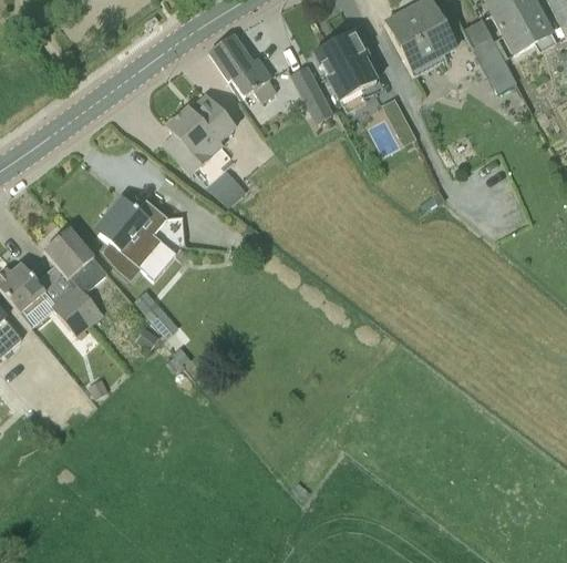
[(453,47),(431,0),(425,0),(383,23),(412,77),(441,62),(436,54),(453,47)]
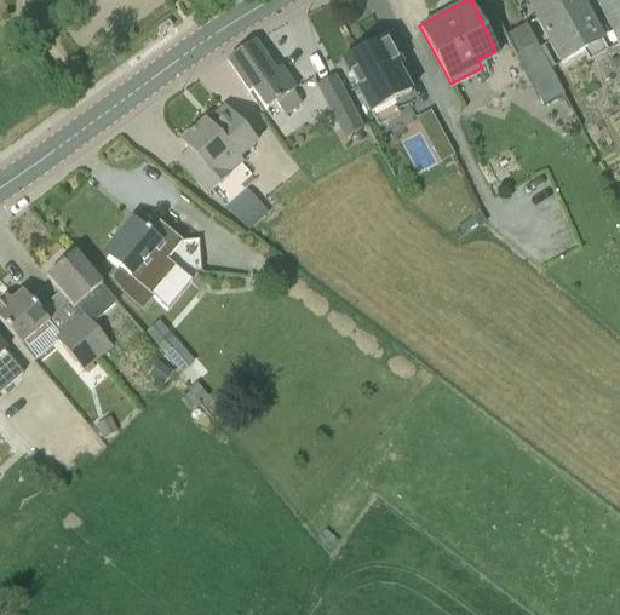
[(540,0),(529,6),(534,15),(532,16),(555,61),(578,47),(581,46),(587,57),(601,49),(604,47),(577,0),(540,0)]
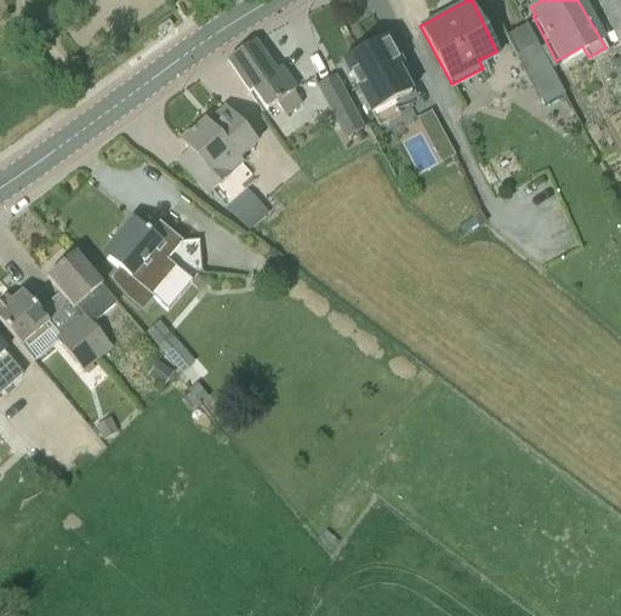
[(597,0),(617,41),(620,39),(620,0),(597,0)]
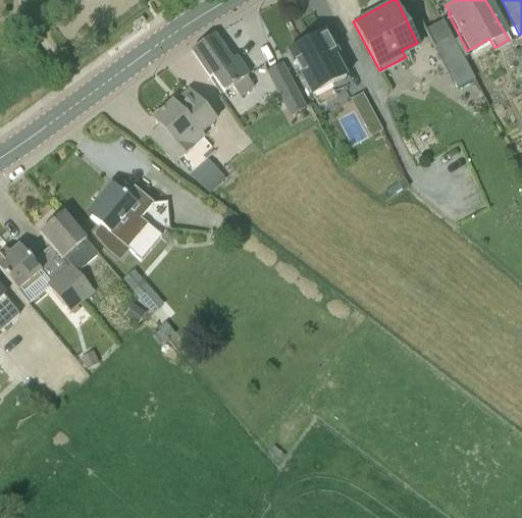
[(426,28),(425,28),(432,46),(435,44),(453,35),(442,17),(441,18),(442,19),(427,29),(426,28)]
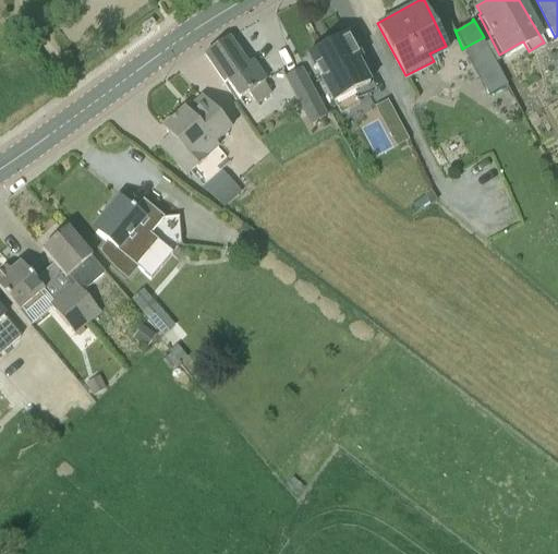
[(347,31),(308,50),(335,100),(346,94),(349,100),(373,88),(356,59),(361,57),(347,31)]
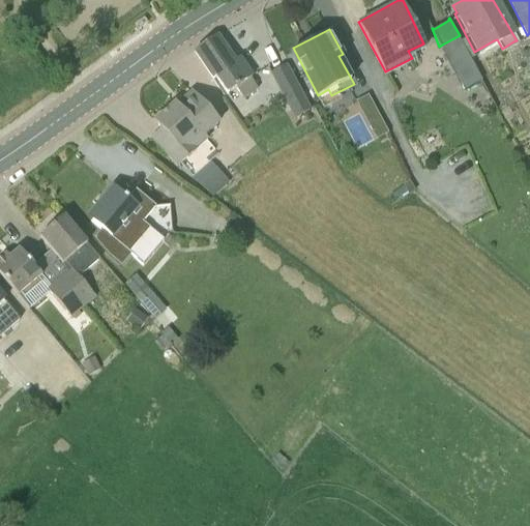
[(236,85),(243,95),(258,85),(251,74),(253,72),(241,57),(233,61),(215,33),(195,48),(213,76),(216,74),(227,90),(236,85)]
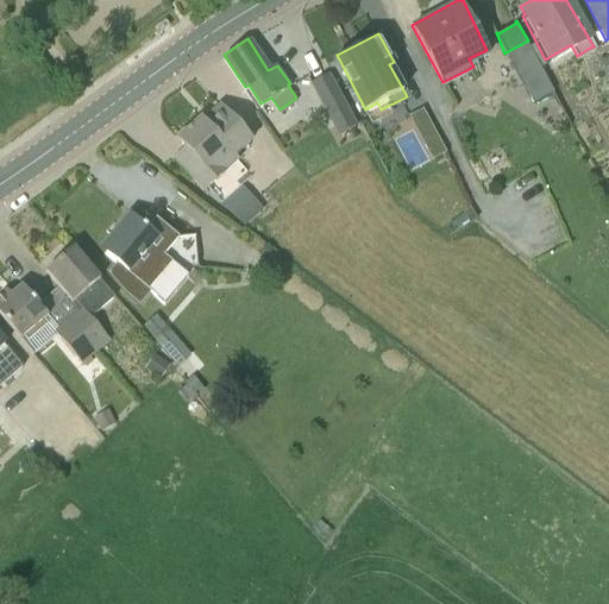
[(529,44),(528,41),(508,51),(528,87),(534,99),(554,87),(547,75),(540,62),(529,44)]
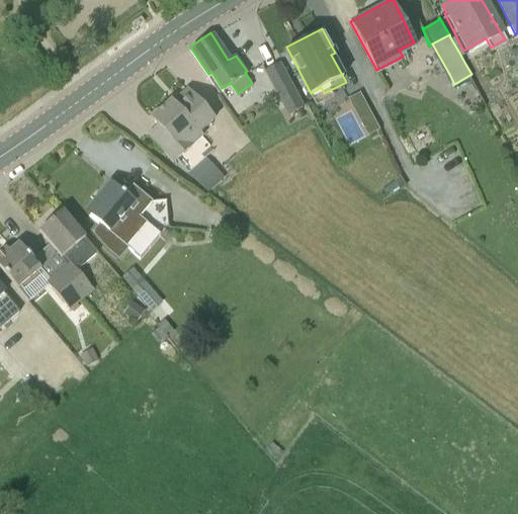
[(280,62),(266,69),(282,100),(296,92),(280,62)]
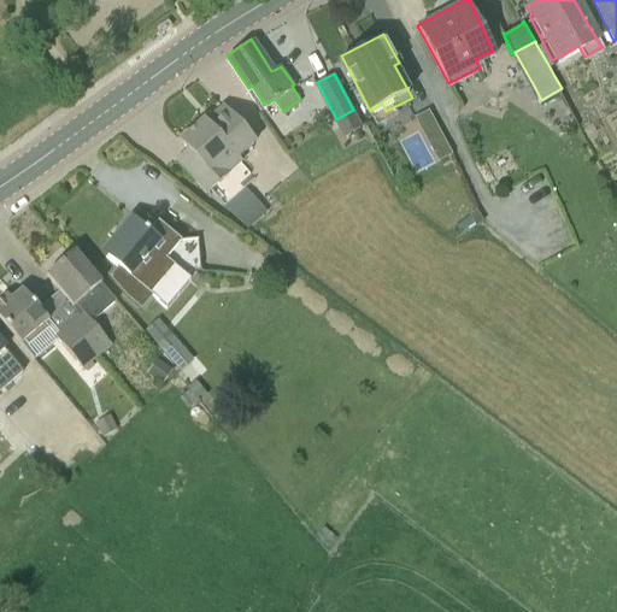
[(206,188),(209,186),(223,202),(245,183),(240,178),(250,170),(234,153),(252,137),(227,109),(210,124),(203,117),(181,137),(189,147),(177,158),(206,188)]
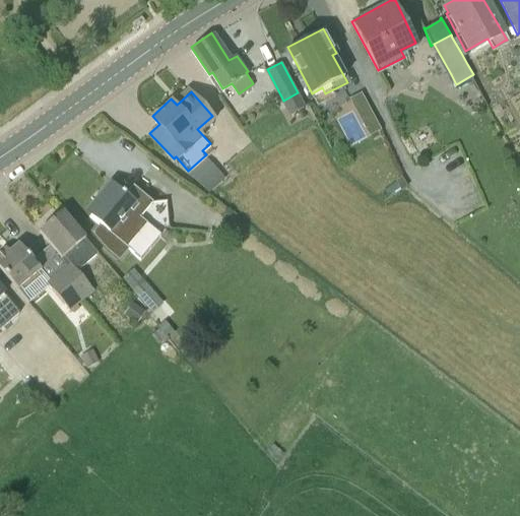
[(366,114),(372,131),(382,128),(376,111),(366,114)]
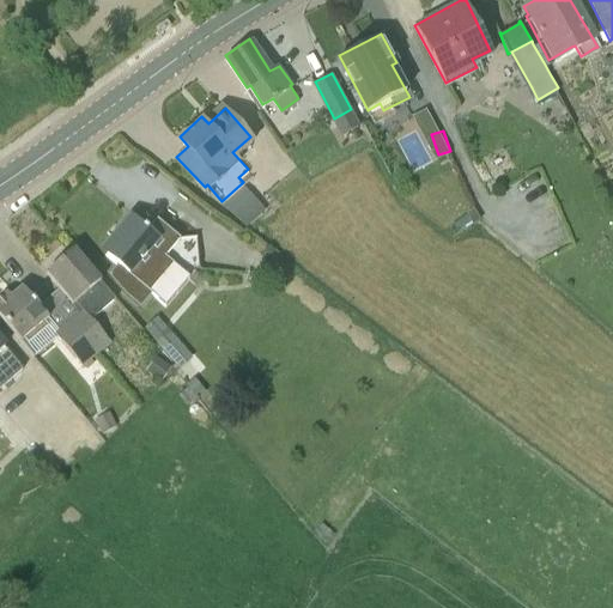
[(247,223),(268,206),(249,181),(228,198),(247,223)]
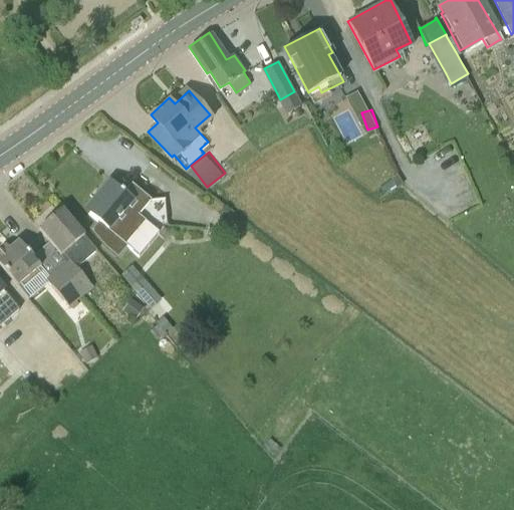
[(89,209),(88,211),(110,230),(124,243),(145,220),(137,213),(150,197),(132,182),(123,190),(110,179),(99,193),(103,197),(100,199),(91,211),(89,209)]
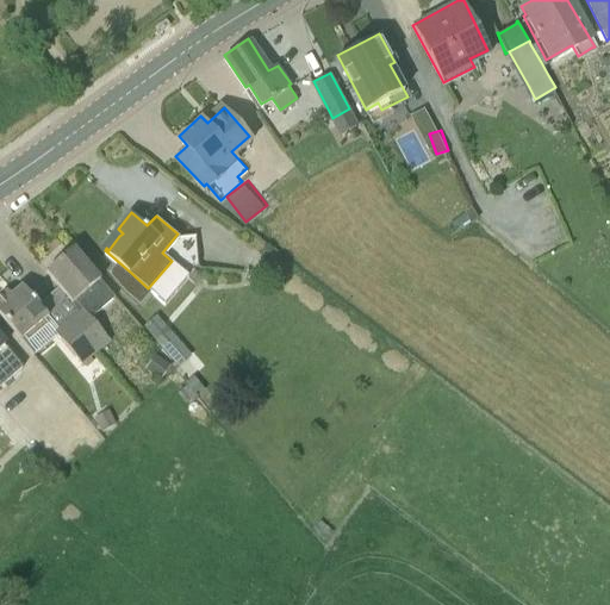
[(72,295),(79,304),(66,315),(95,350),(110,338),(105,332),(91,313),(113,294),(97,275),(74,245),(45,269),(70,297),(72,295)]
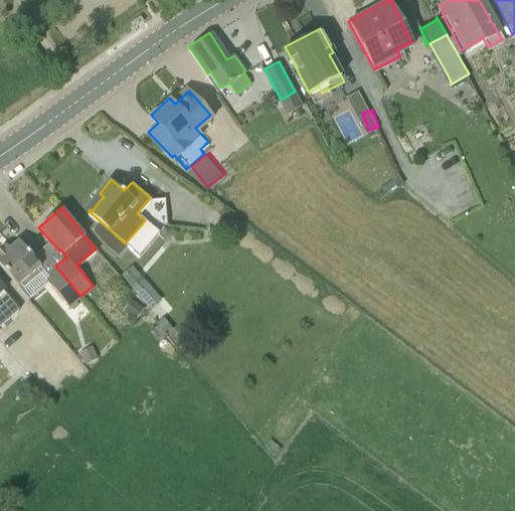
[(130,247),(111,230),(103,240),(122,257),(130,247)]
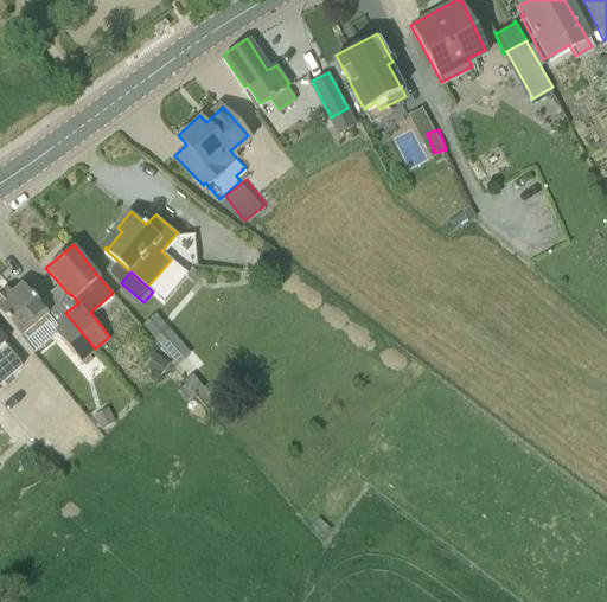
[(48,312),(21,281),(11,292),(7,287),(0,293),(0,312),(19,334),(48,312)]
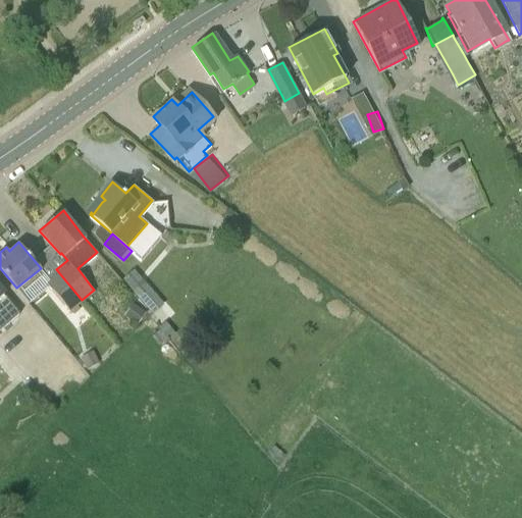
[(134,267),(122,277),(144,302),(155,293),(134,267)]
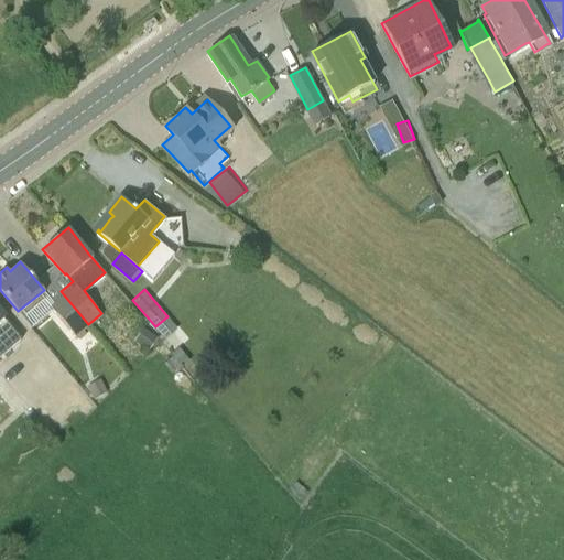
[(49,302),(72,329),(75,335),(88,324),(61,291),(49,302)]
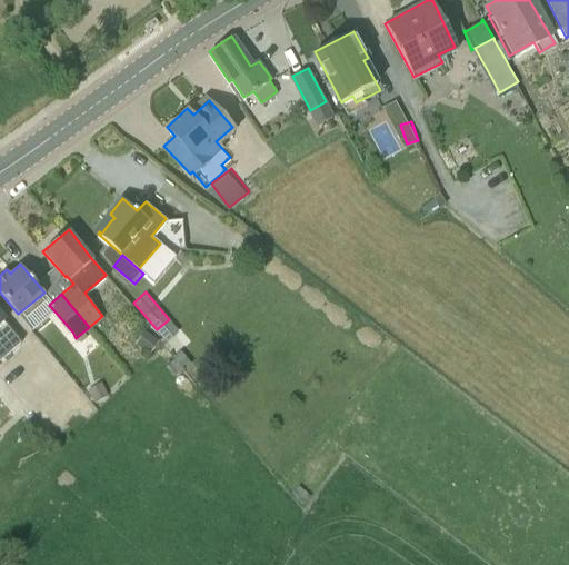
[(0,356),(20,339),(3,320),(5,319),(0,314),(0,356)]
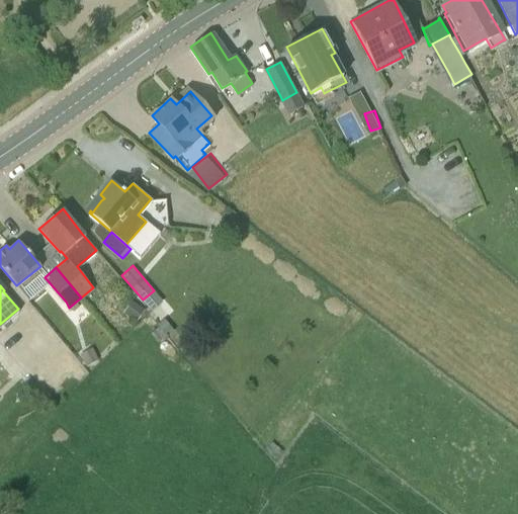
[(132,298),(122,311),(136,320),(144,308),(132,298)]
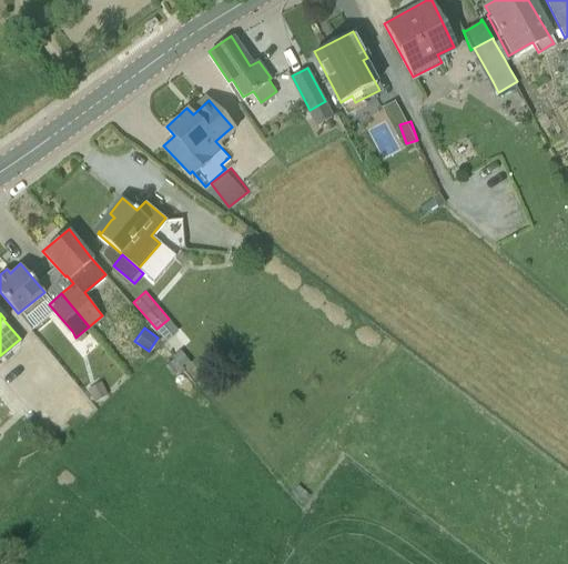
[(107,392),(100,379),(87,386),(93,399),(107,392)]
